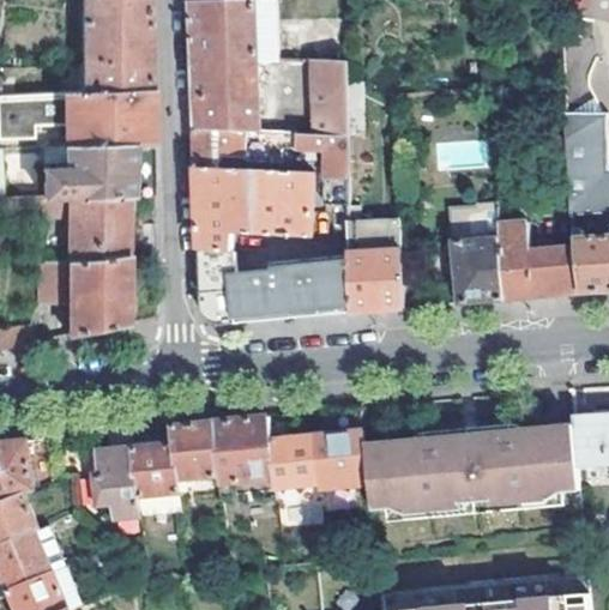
[(66,74),(67,92),(144,88),(144,72),(140,0),(74,0),(78,73),(66,74)]
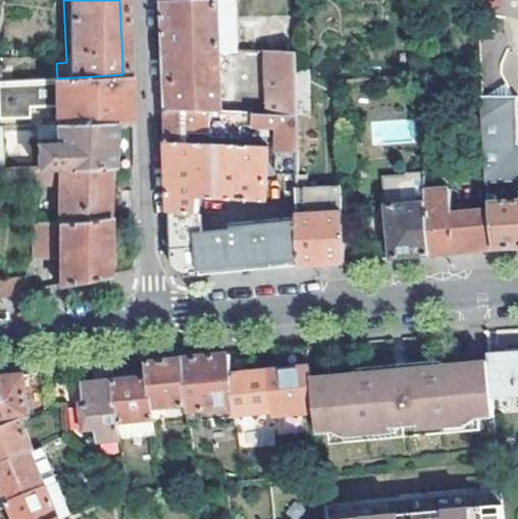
[(231,51),(230,16),(230,2),(230,0),(159,0),(160,35),(162,78),(163,107),(203,108),(218,108),(218,51),(231,51)]
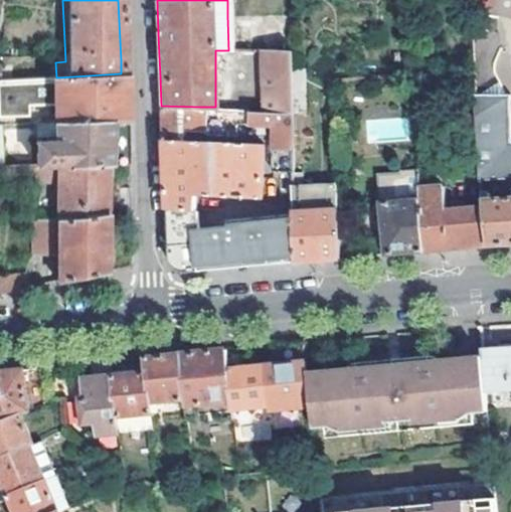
[(466,0),(468,13),(510,18),(510,0),(466,0)]
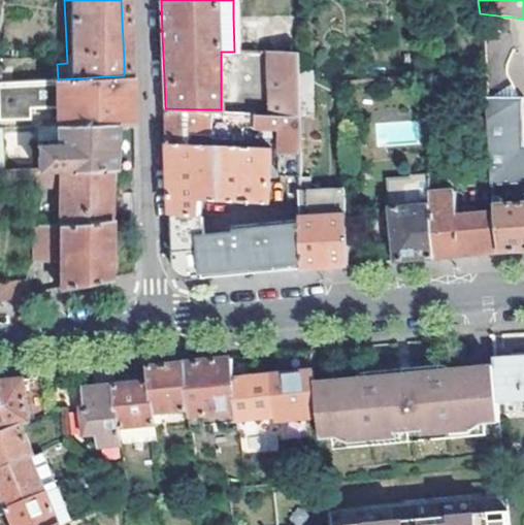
[(512,50),(482,52),(488,163),(489,181),(514,178),(514,161),(520,160),(520,155),(513,154),(505,64),(512,64),(512,50)]
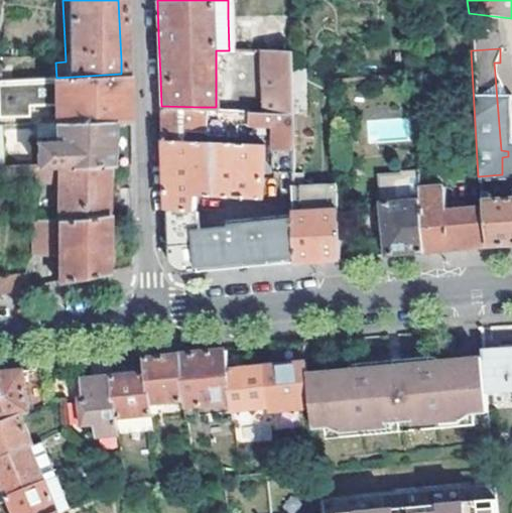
[(247,103),(247,108),(249,108),(267,109),(277,108),(289,108),(286,51),(260,51),(262,101),(247,103)]
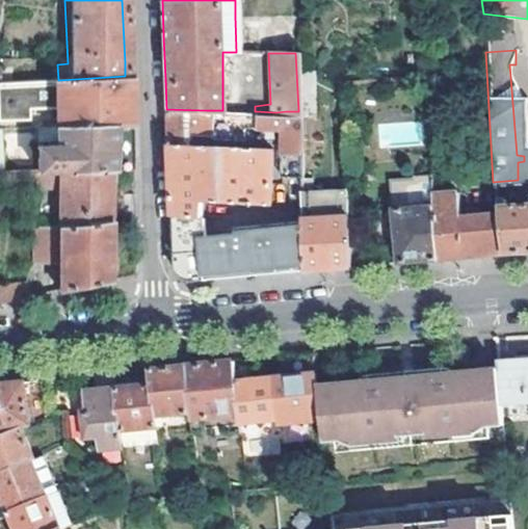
[(8,82),(35,81),(34,68),(6,69),(7,82),(8,82)]
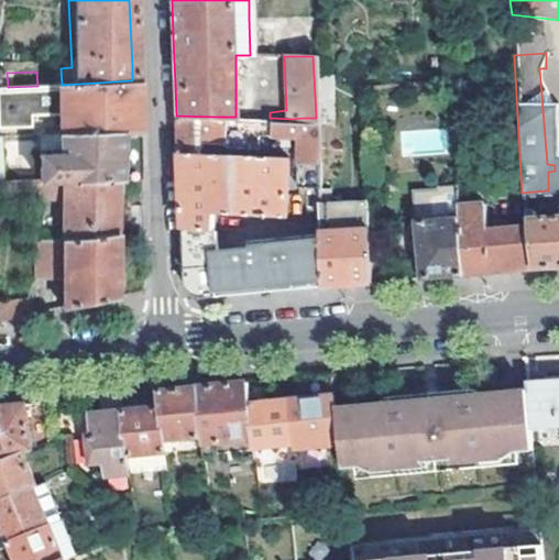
[(55,130),(55,134),(134,129),(134,120),(132,80),(62,85),(53,85),(37,86),(9,87),(11,111),(54,109),(55,130)]
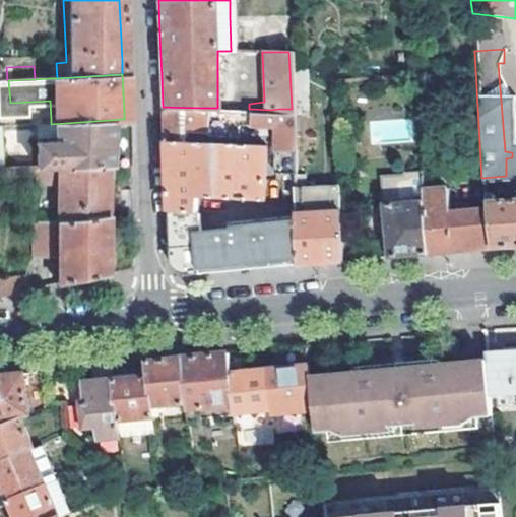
[(10,103),(8,80),(7,80),(0,80),(0,116),(10,115),(10,103)]
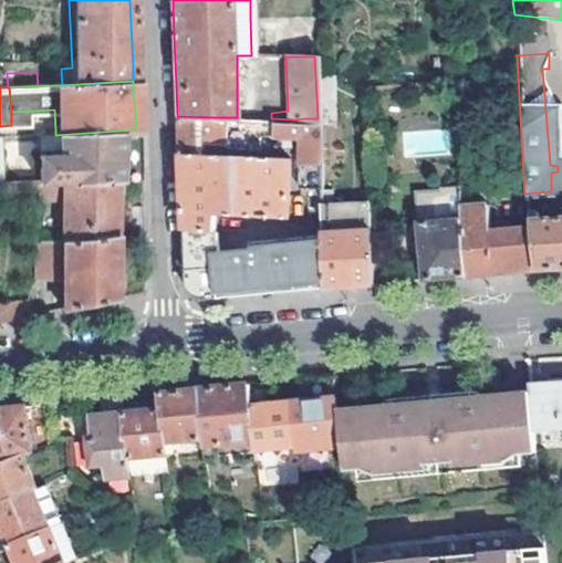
[(220,117),(177,116),(178,148),(178,153),(201,153),(201,150),(203,142),(219,142),(220,117)]
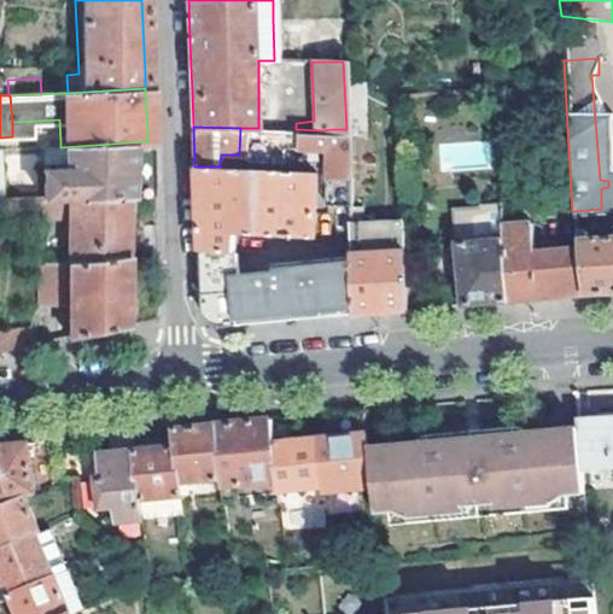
[(262,129),(263,140),(281,141),(281,145),(322,147),(327,153),(326,200),(349,199),(349,189),(346,129),(332,129),(320,130),(298,129),(296,129),(262,129)]
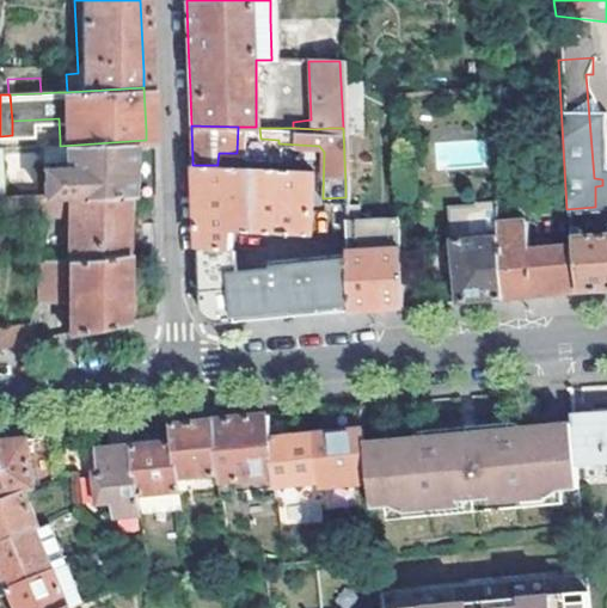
[(433,163),(479,157),(477,136),(430,141),(433,163)]
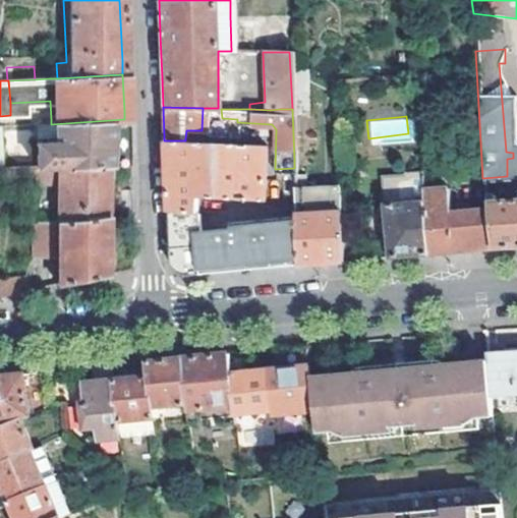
[(51,124),(52,132),(52,144),(32,145),(34,168),(43,167),(53,167),(105,165),(126,165),(125,141),(124,119),(51,124)]
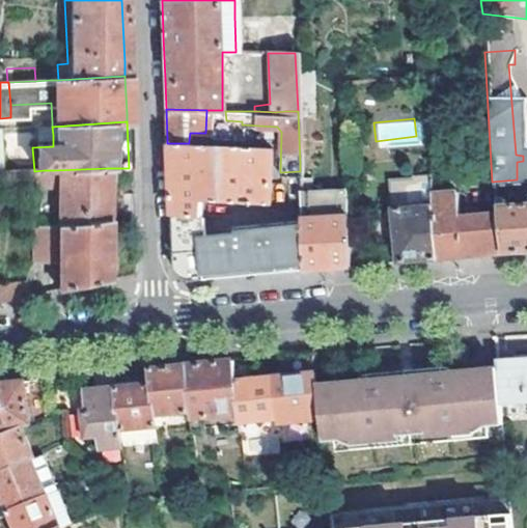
[(189,143),(167,143),(169,186),(170,214),(200,214),(201,198),(268,202),(269,172),(270,146),(253,145),(189,141),(189,143)]
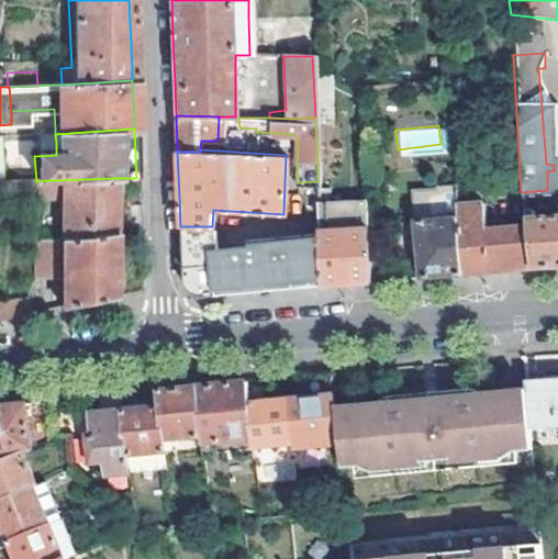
[(55,236),(112,231),(113,178),(57,180),(56,199),(55,236)]
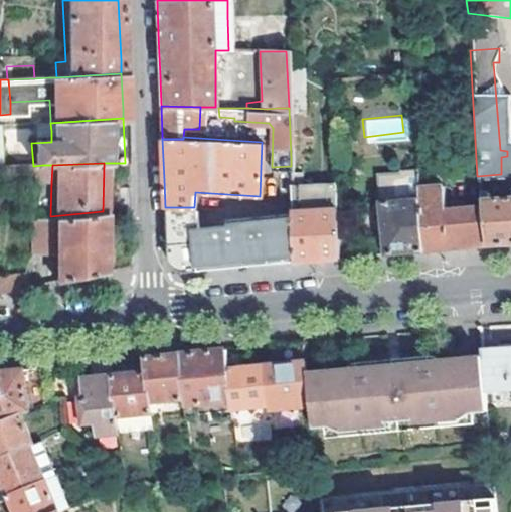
[(42,165),(33,166),(26,166),(27,174),(27,183),(43,183),(42,165)]
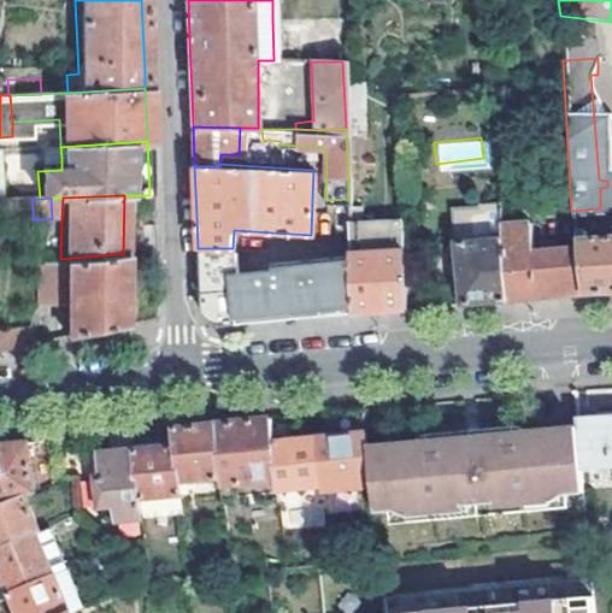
[(62,218),(63,198),(51,198),(52,219),(62,218)]
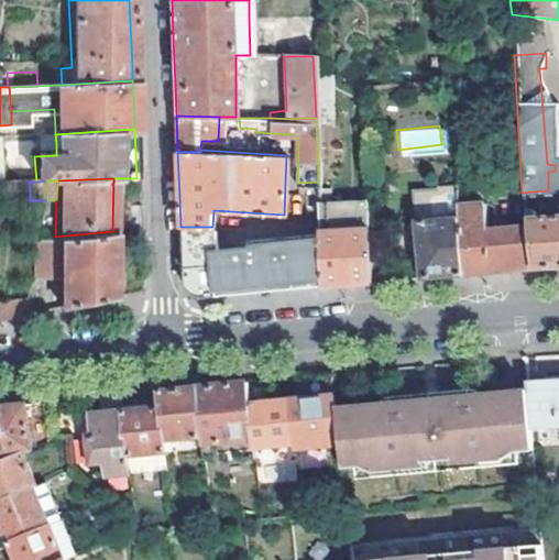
[(0,191),(30,190),(29,182),(0,183),(0,191)]
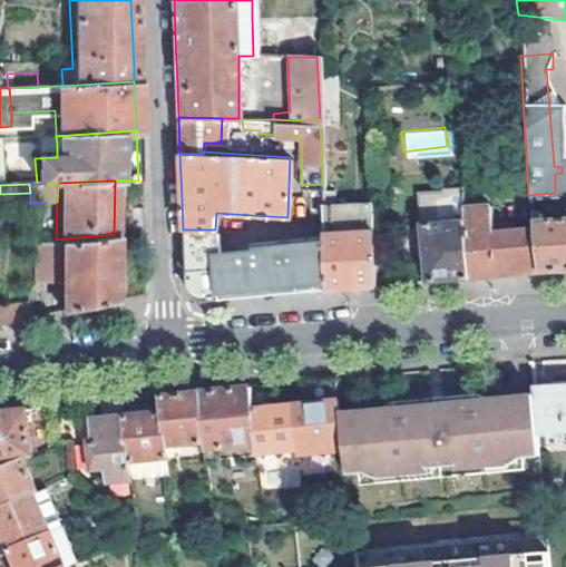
[(459,186),(437,188),(439,222),(419,223),(423,280),(464,276),(460,203),(459,186)]
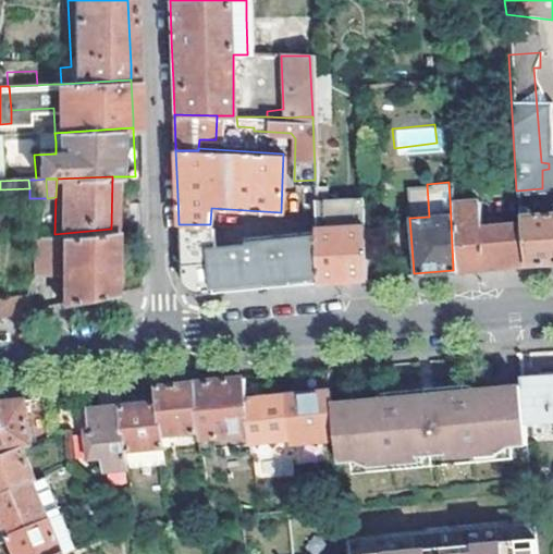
[(315,206),(316,226),(361,225),(360,197),(315,198),(315,206)]
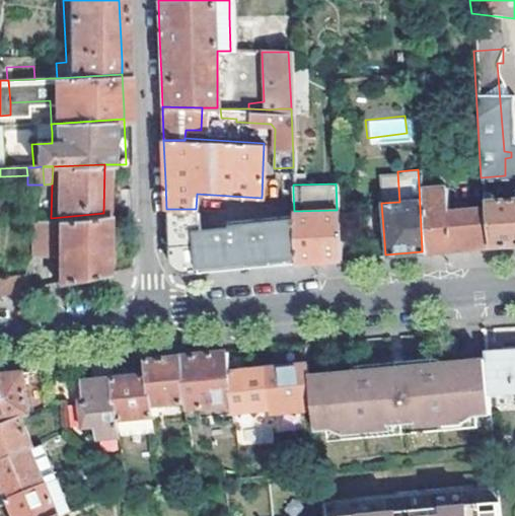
[(444,183),(419,185),(422,251),(448,249),(485,245),(484,216),(457,218),(457,219),(446,221),(444,183)]
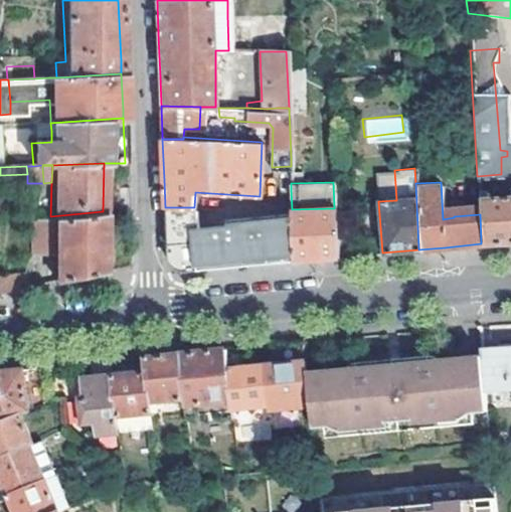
[(478,191),(480,214),(481,243),(491,242),(510,241),(510,195),(488,198),(487,190),(478,191)]
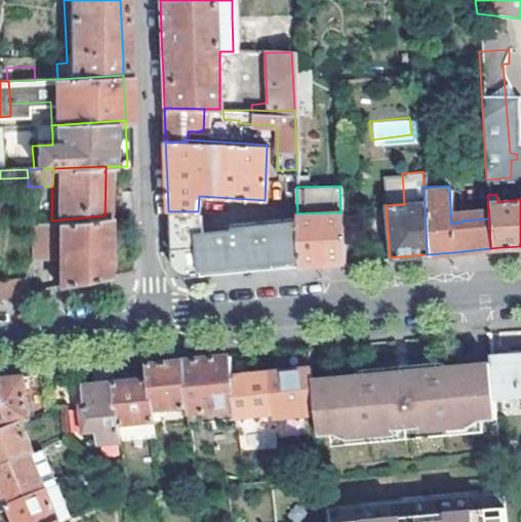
[(198,211),(168,211),(170,267),(183,276),(210,274),(216,273),(266,268),(298,265),(297,232),(232,239),(202,240),(201,211),(198,211)]
